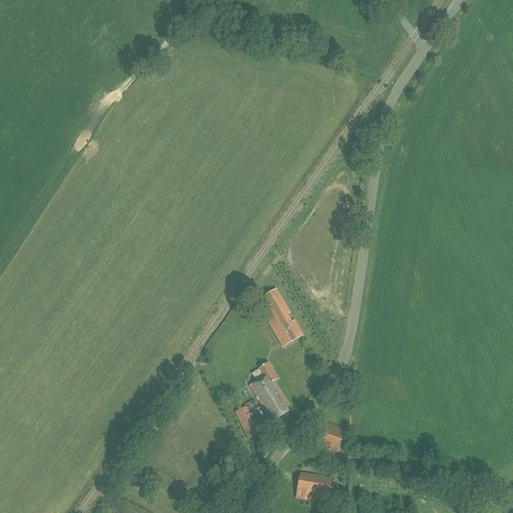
[(271,308),(264,312),(271,324),(270,325),(284,348),(303,337),(303,336),(295,322),(292,324),(287,317),(290,315),(276,291),(265,297),(271,308)]
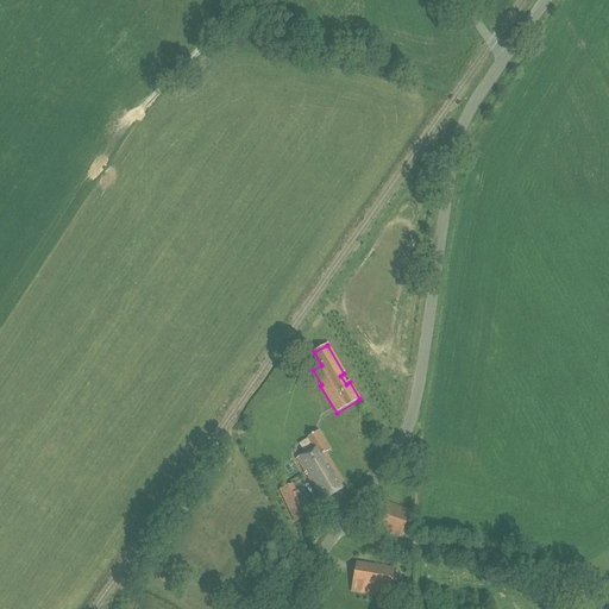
[(259,424),(265,435),(275,431),(268,419),(259,424)]
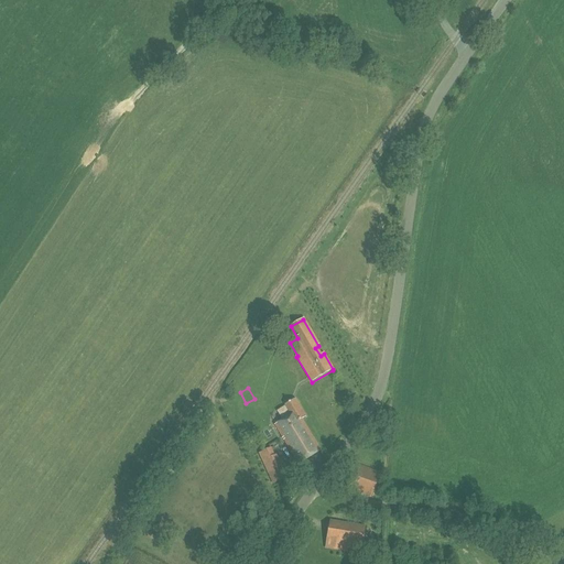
[(275,425),(299,464),(321,451),(302,420),(306,416),(295,399),(285,404),(291,415),(275,425)]
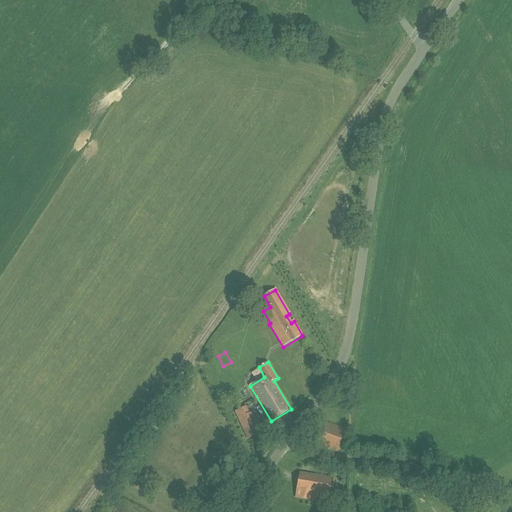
[(239,418),(242,425),(254,420),(251,413),(239,418)]
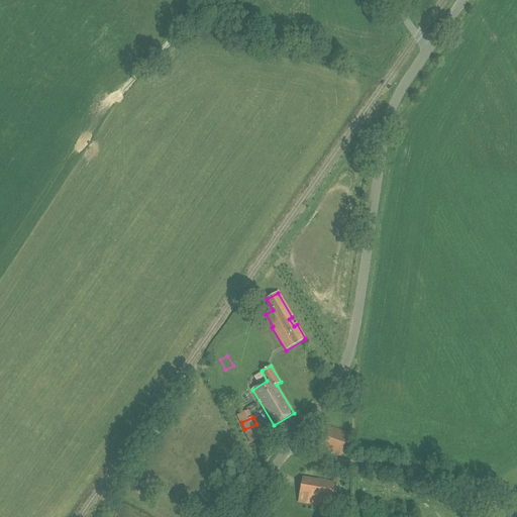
[(325,424),(317,448),(340,456),(349,432),(325,424)]
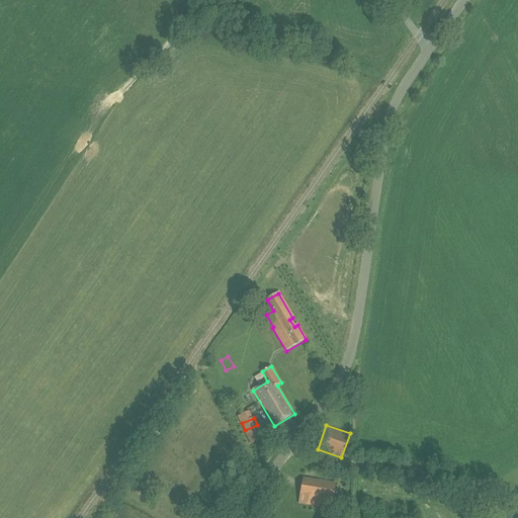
[(336,484),(304,479),(298,504),(332,509),(336,484)]
